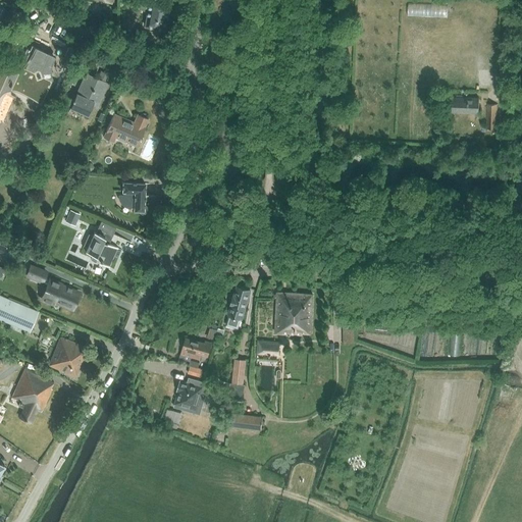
[(133,0),(132,5),(148,12),(145,27),(163,30),(168,0),(133,0)]
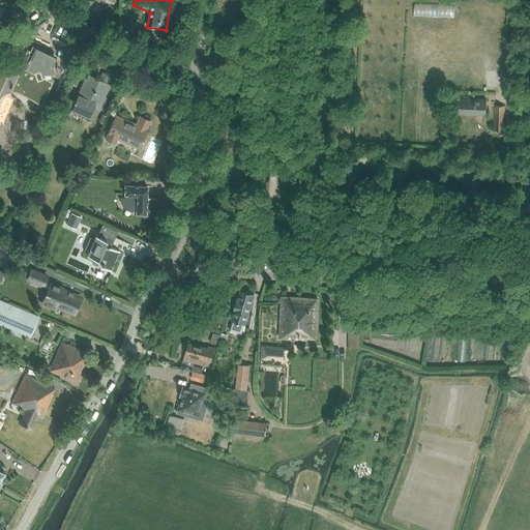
[(42,76),(45,71),(46,72),(47,72),(48,72),(49,72),(49,71),(50,71),(52,66),(51,66),(55,58),(35,49),(25,70),(24,70),(24,71),(21,70),(16,82),(17,82),(16,84),(31,91),(29,96),(41,102),(48,88),(49,89),(53,80),(42,76)]
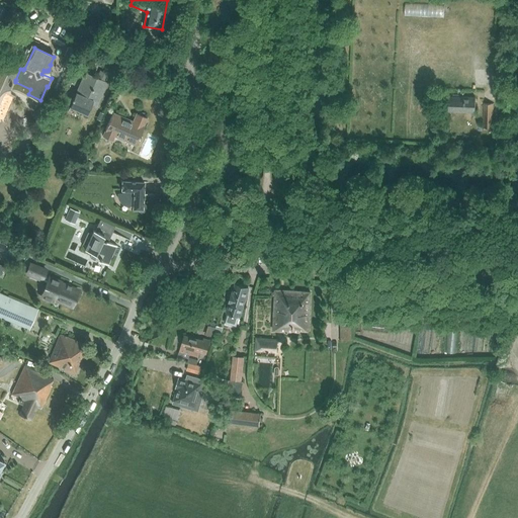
[(84,72),(76,92),(69,107),(87,114),(91,104),(95,107),(106,82),(104,81),(107,74),(100,71),(97,78),(84,72)]
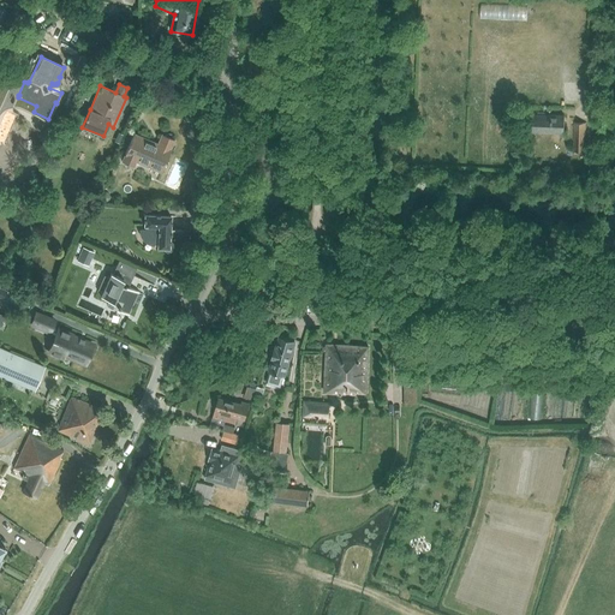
[(531,114),(530,133),(563,135),(565,115),(531,114)]
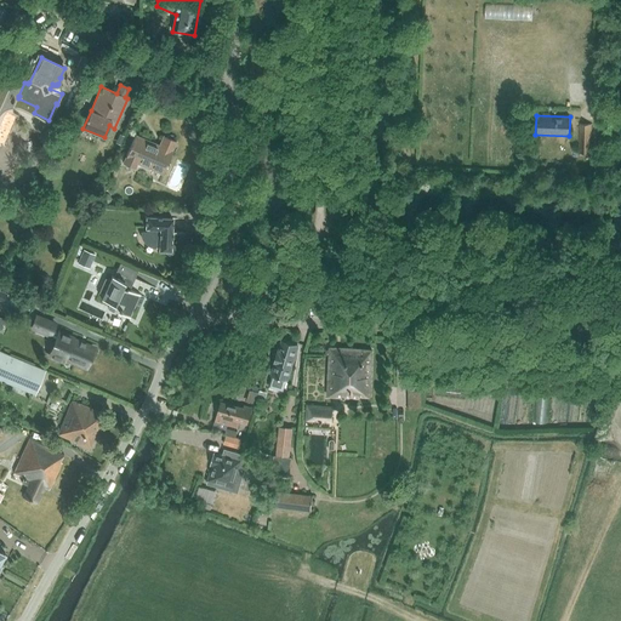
[(579,153),(591,154),(591,124),(579,124),(579,153)]
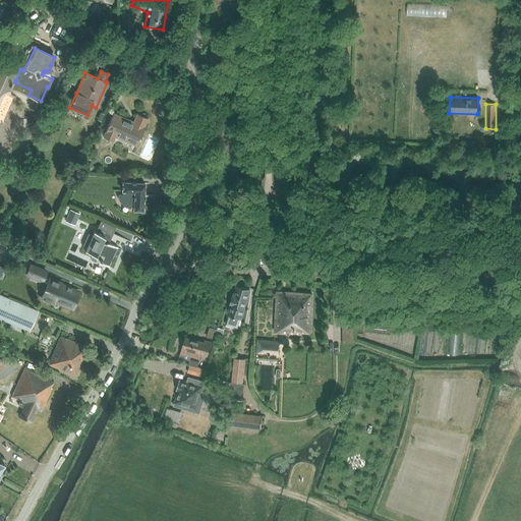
[(143,126),(148,118),(137,114),(133,122),(114,113),(104,136),(113,140),(115,136),(136,146),(145,127),(143,126)]
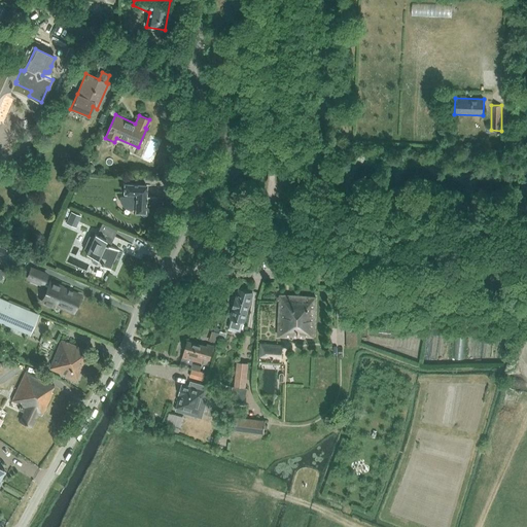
[(83,170),(86,174),(93,173),(95,169),(92,164),(85,165),(83,170)]
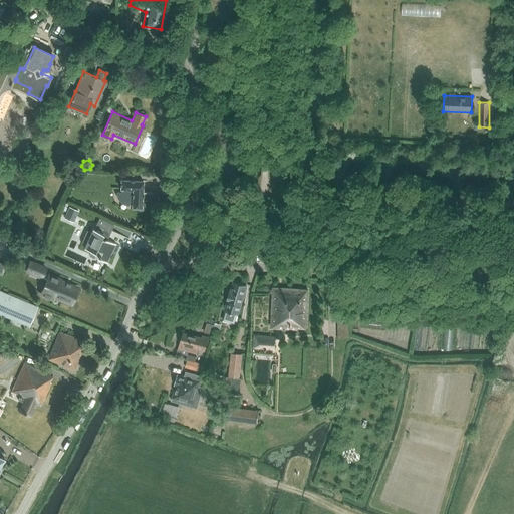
[(118,192),(118,195),(119,199),(122,201),(125,203),(133,204),(132,207),(136,207),(140,210),(143,209),(144,206),(144,203),(142,202),(143,180),(121,179),(120,189),(122,189),(121,192),(118,192)]
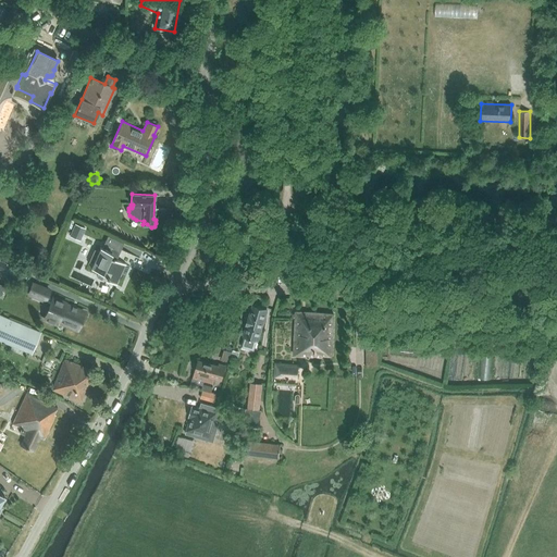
[(69,236),(79,240),(85,229),(74,224),(69,236)]
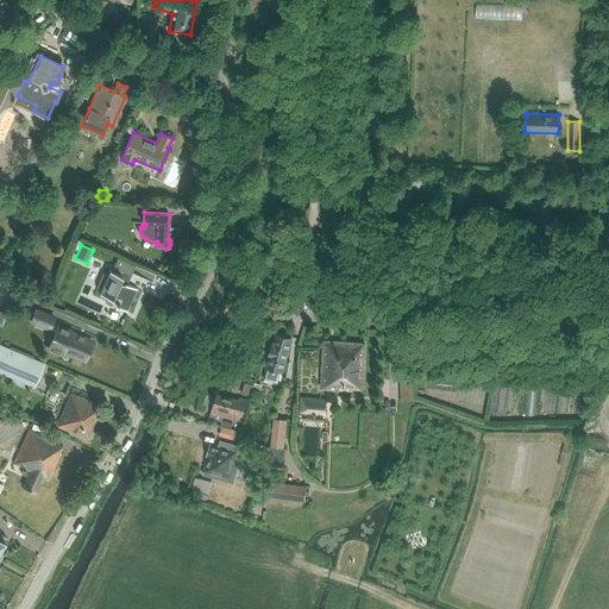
[(118,258),(114,267),(112,271),(110,270),(107,275),(104,274),(98,287),(101,289),(100,294),(107,296),(106,299),(115,303),(114,306),(127,312),(133,299),(138,301),(142,292),(138,289),(125,283),(133,265),(118,258)]
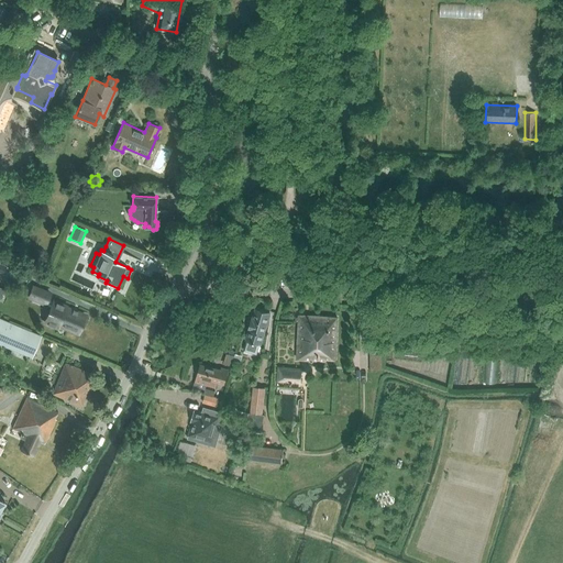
[(56,326),(57,324),(78,333),(85,317),(83,316),(84,315),(64,307),(65,305),(55,300),(46,321),(56,326)]
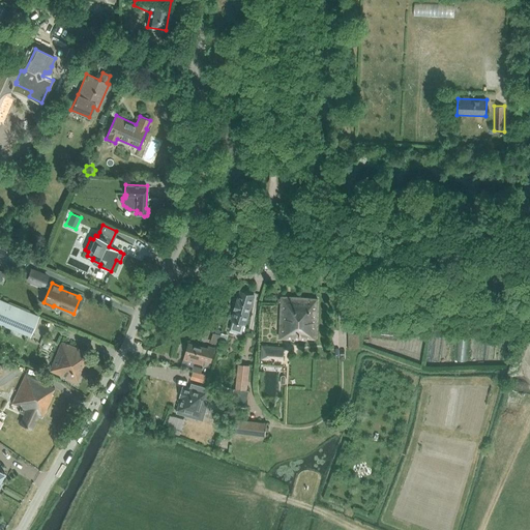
[(244,322),(245,323),(254,295),(242,292),(240,293),(232,319),(233,319),(229,329),(241,333),(244,322)]
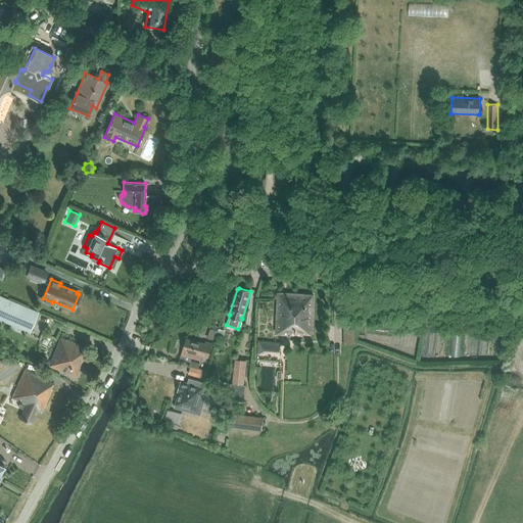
[(278,293),(275,334),(302,336),(302,335),(311,334),(313,295),(278,293)]
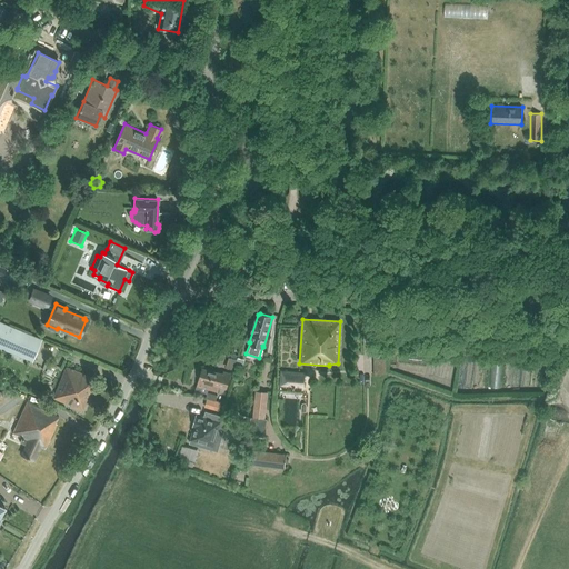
[(0,348),(32,362),(42,340),(0,321),(0,348)]
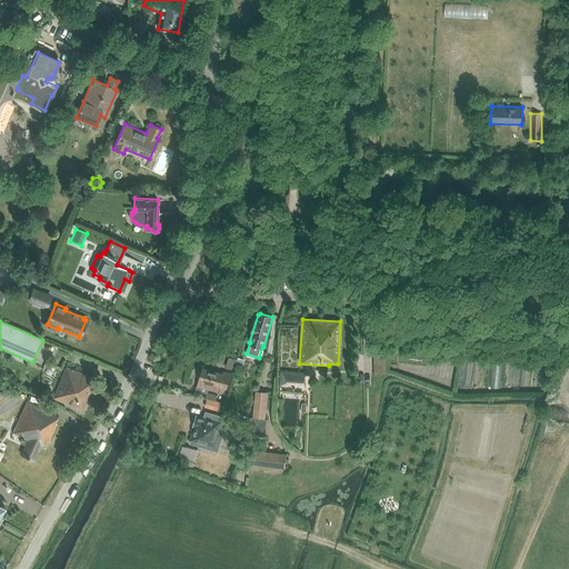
[(226,367),(233,370),(237,359),(229,357),(226,367)]
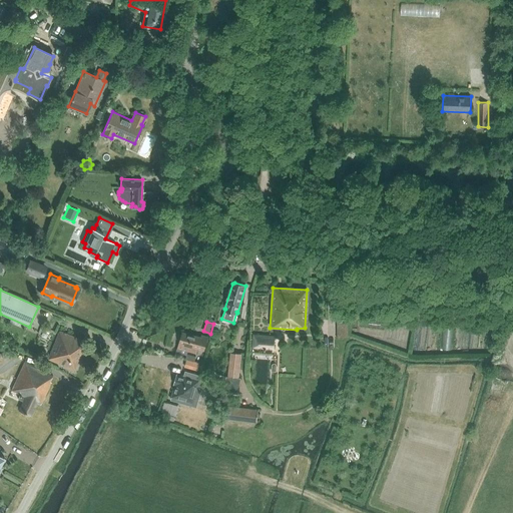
[(59,332),(47,360),(74,371),(83,349),(80,348),(83,341),(59,332)]
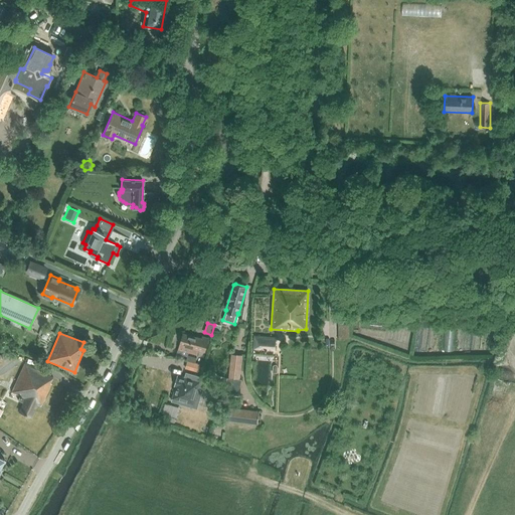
[(177,353),(187,356),(187,355),(188,352),(197,355),(199,350),(205,352),(208,341),(209,338),(202,336),(201,339),(183,333),(177,353)]
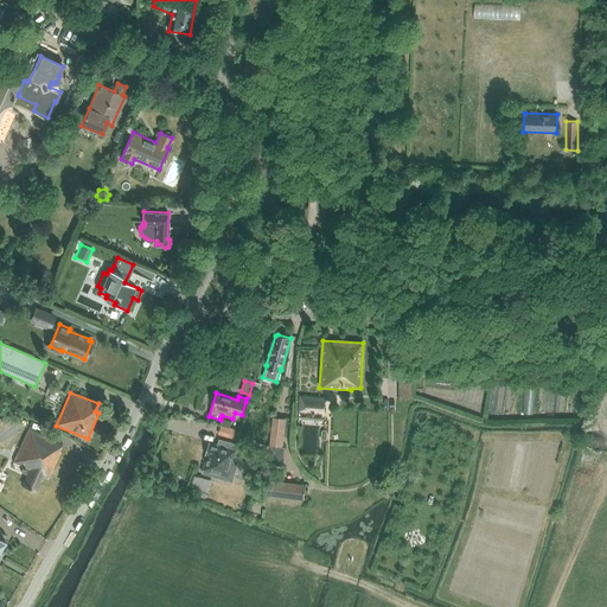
[(298,413),(324,414),(325,398),(299,396),(298,413)]
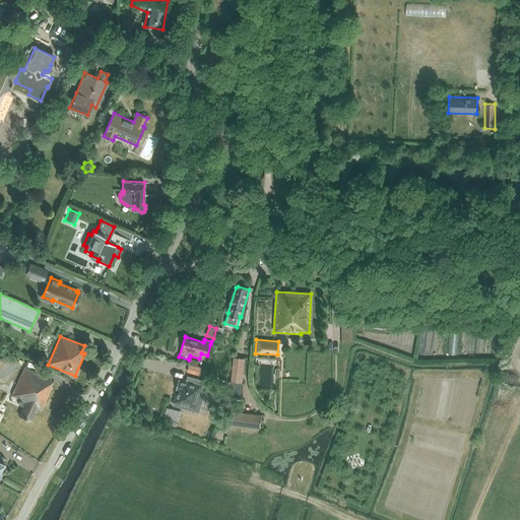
[(233,358),(231,382),(229,382),(228,398),(242,399),(243,383),(244,359),(233,358)]
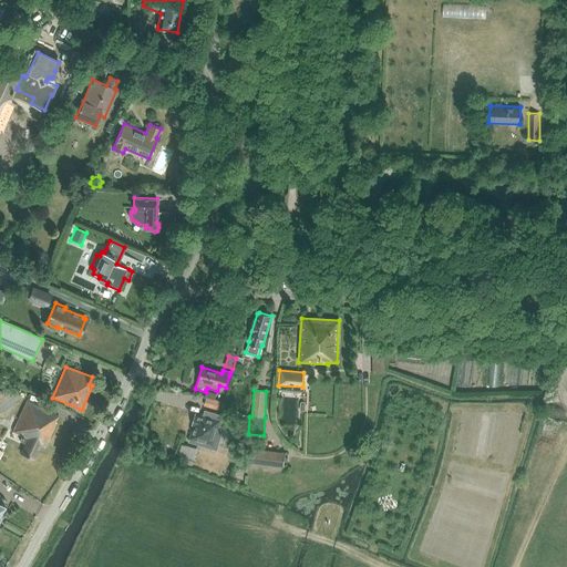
[(206,397),(204,405),(218,410),(220,401),(214,399),(206,397)]
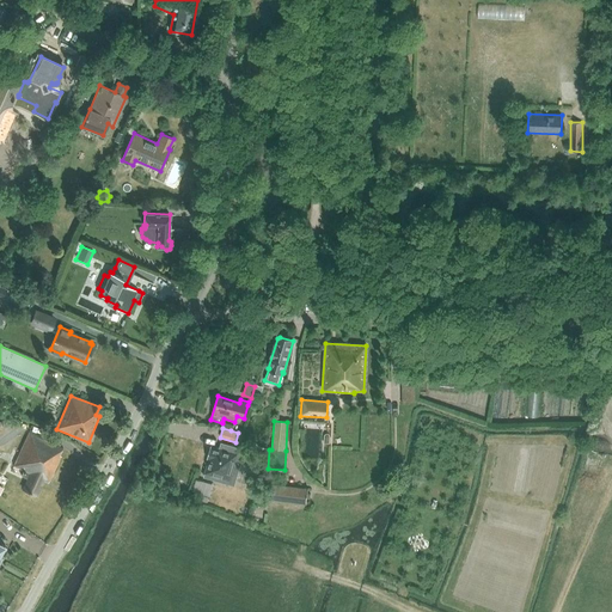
[(26,478),(22,489),(36,495),(43,479),(49,482),(61,456),(60,456),(62,447),(29,432),(13,466),(23,471),(20,476),(26,478)]
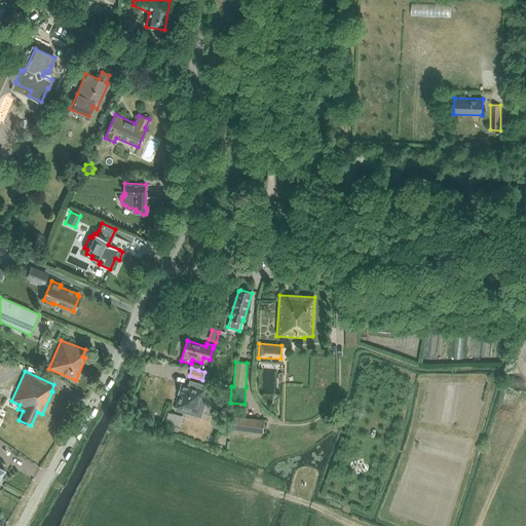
[(176,407),(202,414),(205,402),(222,407),(225,395),(210,390),(211,386),(197,382),(196,387),(181,383),(178,393),(180,395),(176,407)]
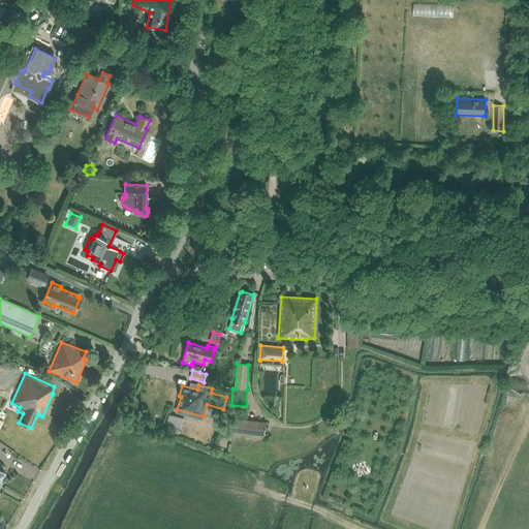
[(170,415),(167,425),(177,428),(180,417),(170,415)]
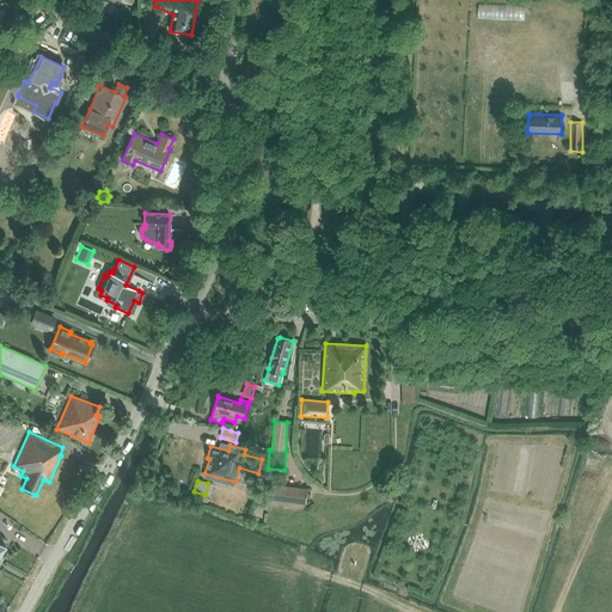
[(279,501),(306,505),(308,488),(267,483),(265,500),(279,501)]
